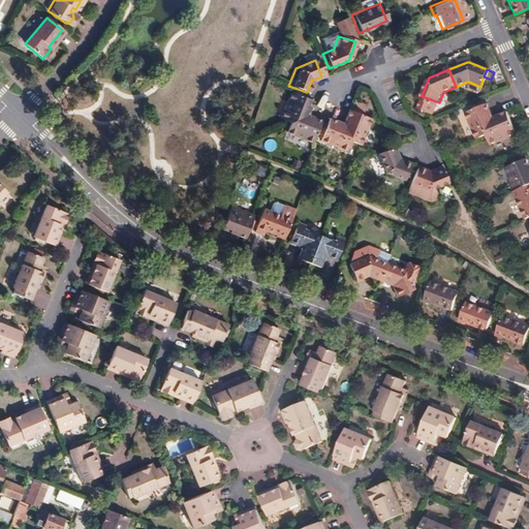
[(277,120),(285,123),(304,116),(310,101),(303,99),(299,97),(287,92),(277,120)]
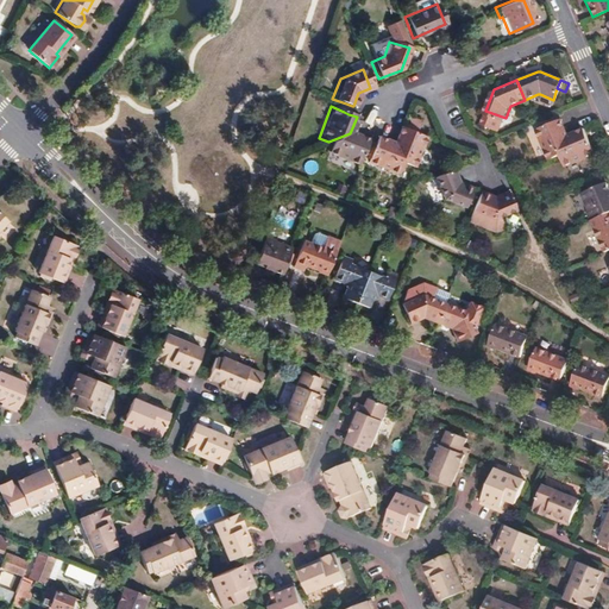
[(408,124),(420,127),(422,120),(410,117),(408,124)]
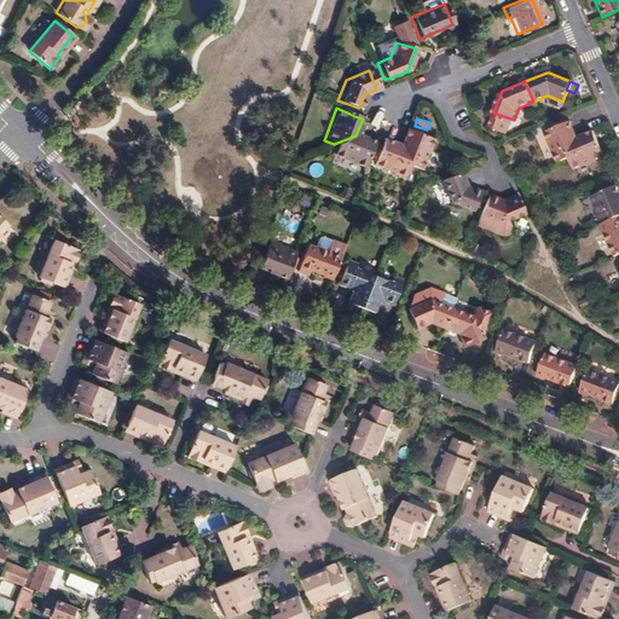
[(542,131),(555,162),(565,158),(576,136),(574,134),(568,120),(542,131)]
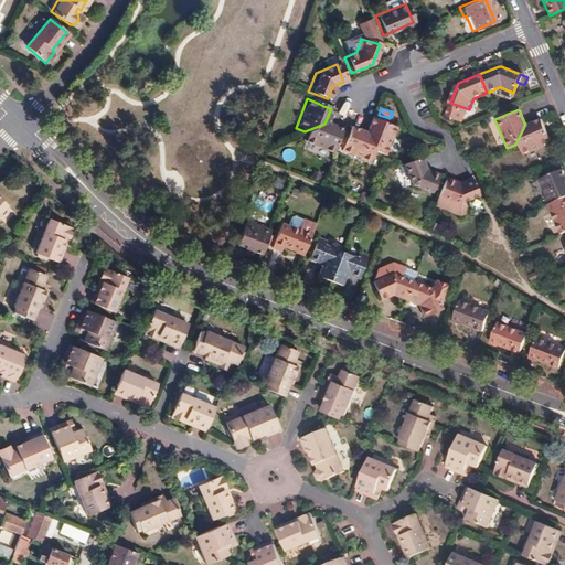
[(363,132),(371,151),(381,156),(392,127),(369,117),(363,132)]
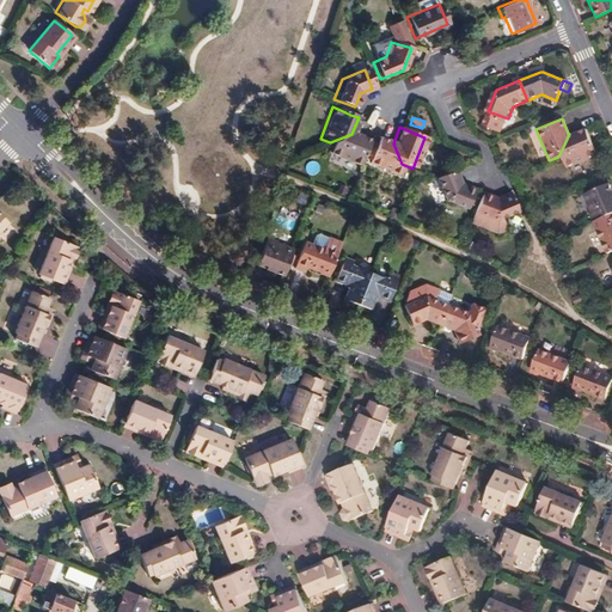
[(569,134),(558,157),(563,166),(593,153),(583,128),(569,134)]
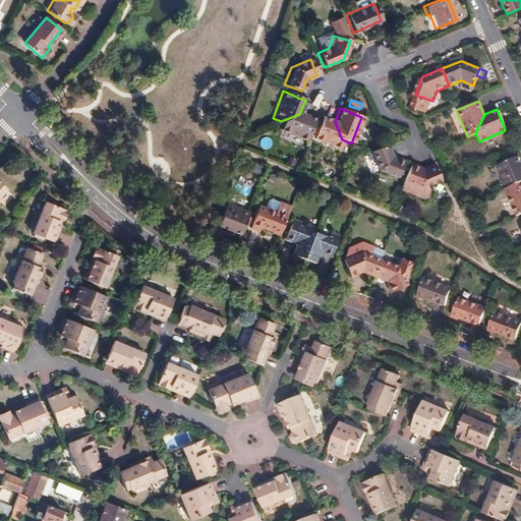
[(299,114),(281,121),(277,131),(303,141),(306,134),(312,118),(299,114)]
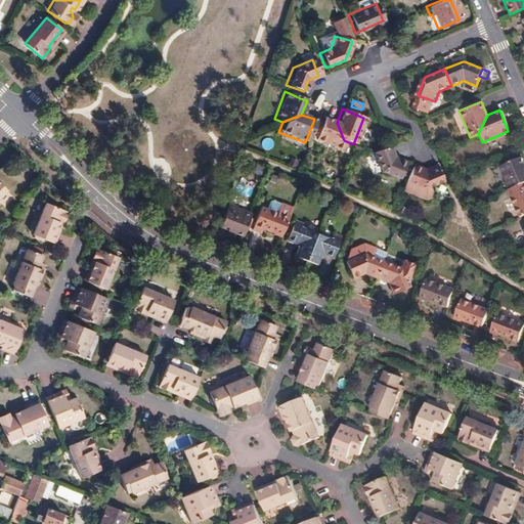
[(322,118),(315,137),(314,140),(340,150),(344,140),(337,123),(322,118)]
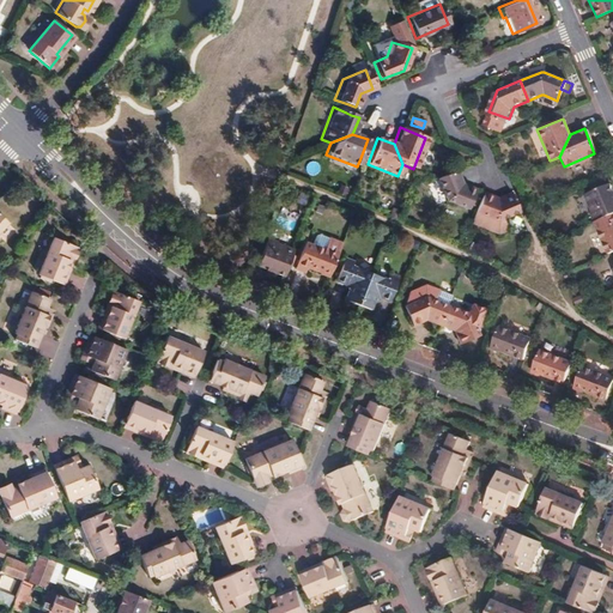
[(451,170),(432,178),(443,201),(463,208),(472,189),(459,184),(451,170)]
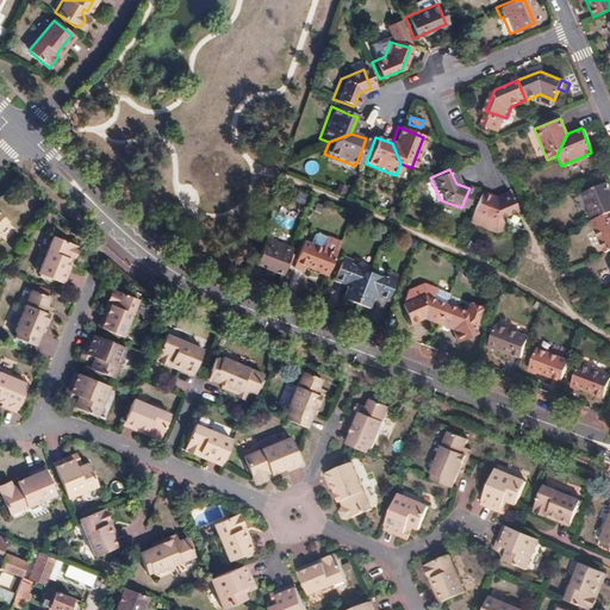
[(584,211),(587,221),(590,219),(609,211),(609,195),(604,182),(579,193),(586,210),(584,211)]
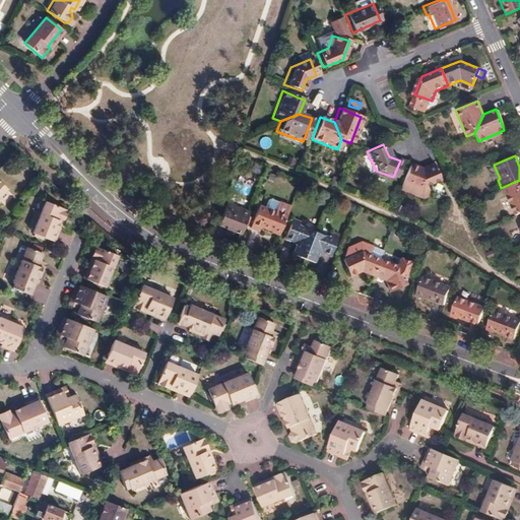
[(406,164),(399,180),(417,187),(436,179),(430,163),(418,168),(406,164)]
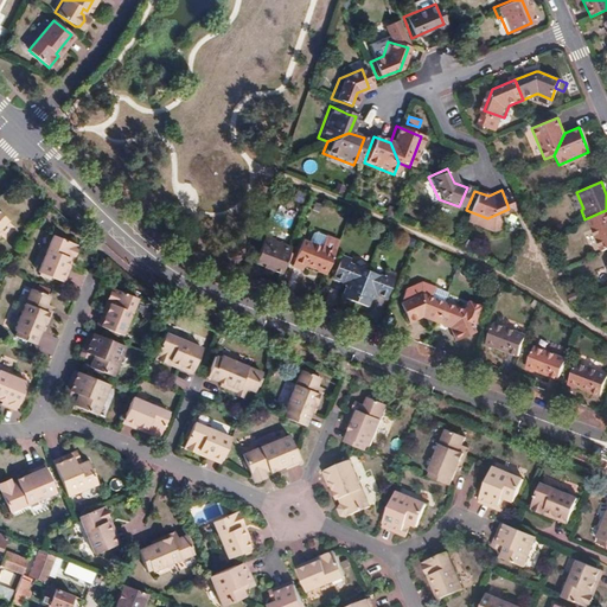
[(0,237),(14,223),(0,210),(0,237)]
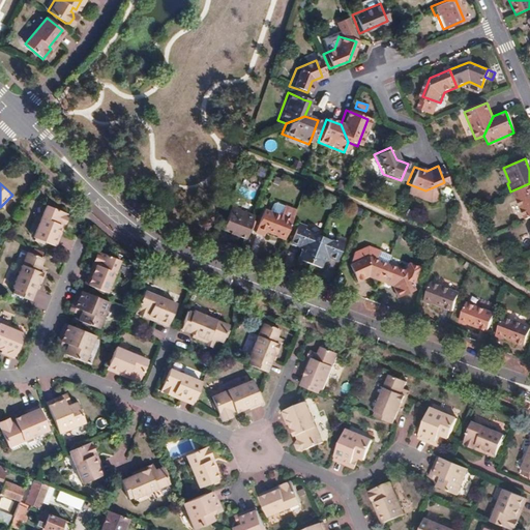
[(529,183),(512,190),(524,218),(529,215),(529,183)]
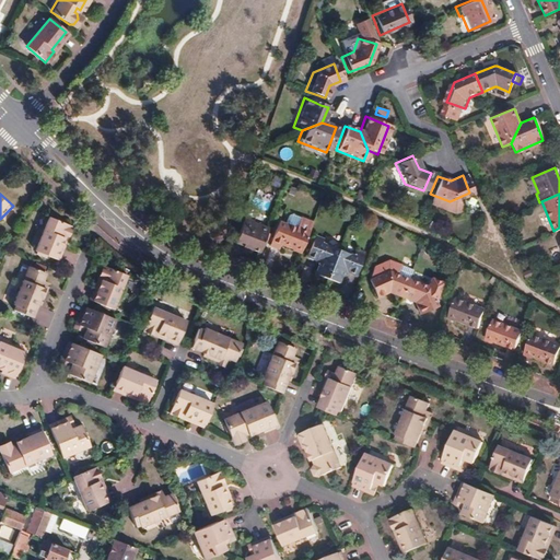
[(292,226),(296,217),(288,213),(284,214),(281,223),(292,226)]
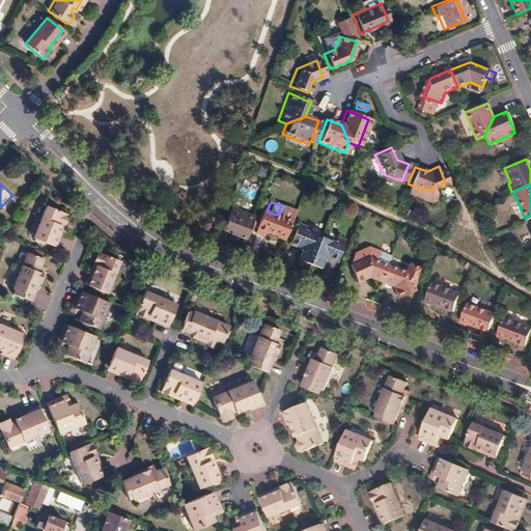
[(219,229),(243,238),(251,215),(235,210),(236,207),(227,204),(219,229)]
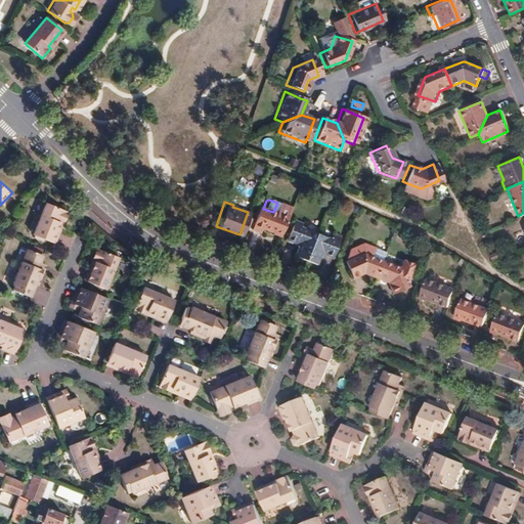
[(259,227),(278,234),(289,207),(277,203),(273,212),(263,209),(257,206),(249,229),(257,232),(259,227)]
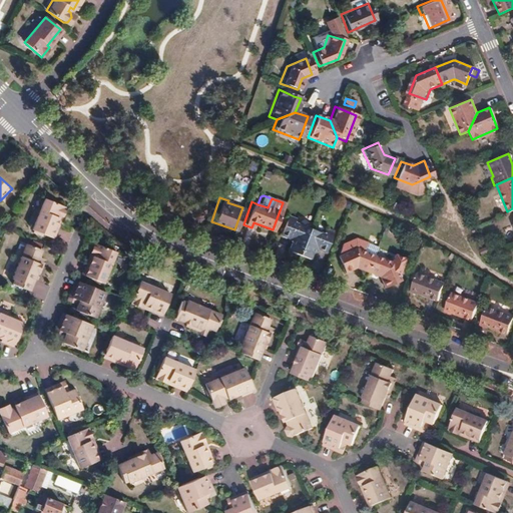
[(48,200),(36,230),(54,238),(62,219),(64,220),(69,208),(48,200)]
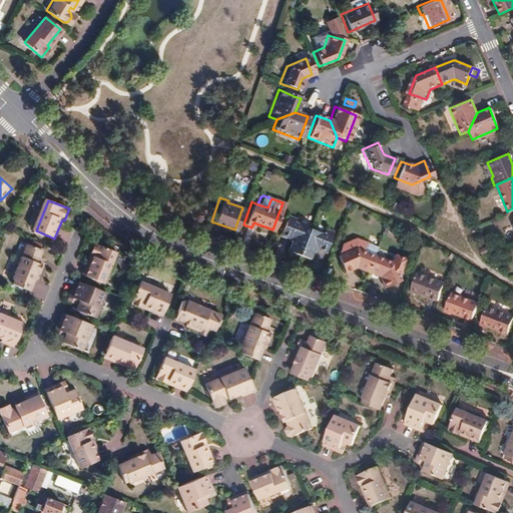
[(287,250),(297,253),(307,227),(292,221),(293,217),(286,214),(279,234),(288,237),(289,243),(287,250)]
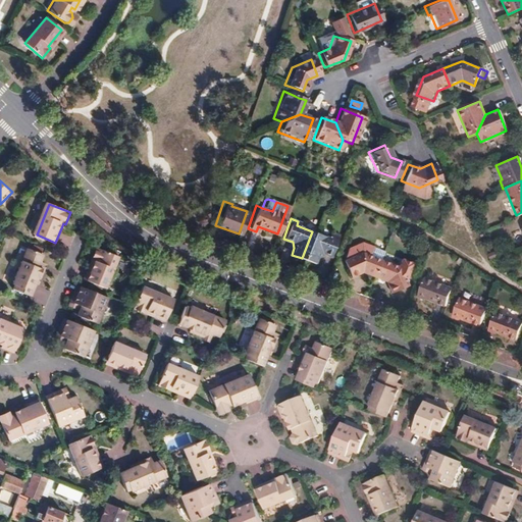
[(312,231),(302,258),(313,263),(316,254),(321,252),(329,256),(336,237),(328,232),(326,238),(312,231)]
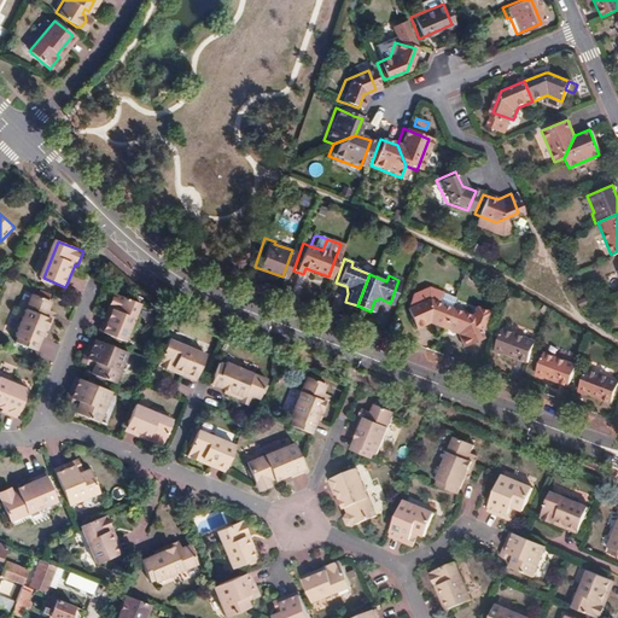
[(436,302),(448,305),(452,296),(439,292),(436,302)]
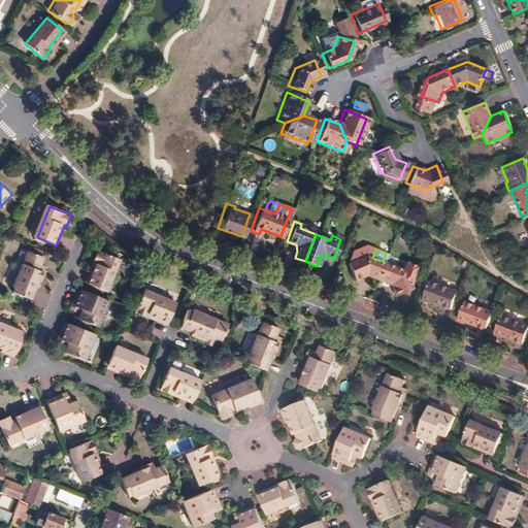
[(99,264),(91,284),(109,291),(122,259),(100,251),(95,263),(99,264)]
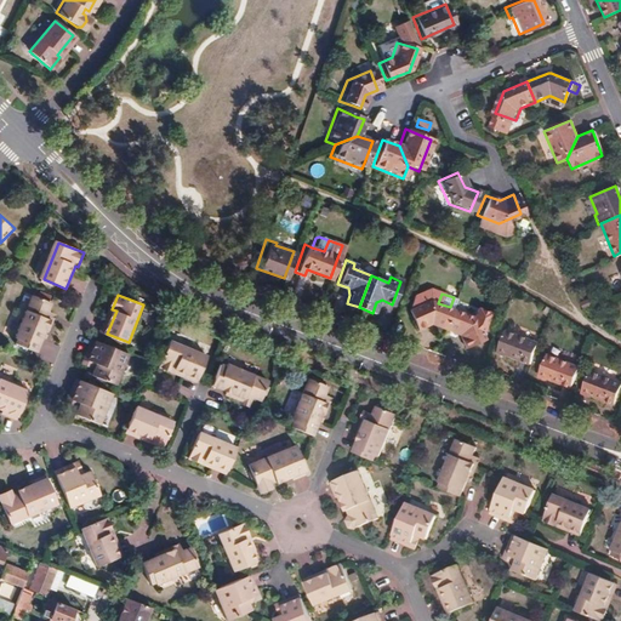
[(36,297),(18,340),(21,341),(20,345),(39,353),(49,330),(52,331),(56,323),(52,322),(56,314),(51,313),(55,305),(36,297)]
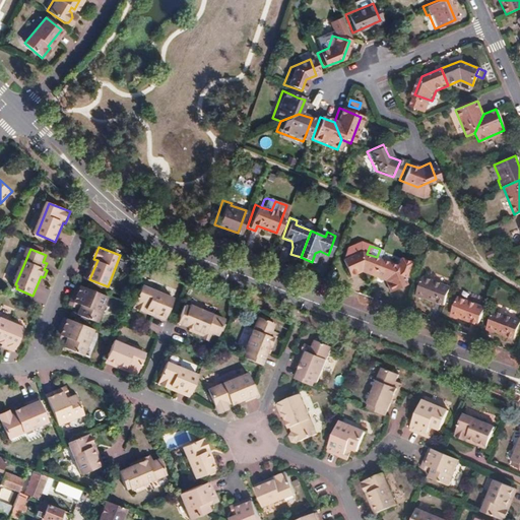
[(359,270),(370,274),(377,257),(367,254),(359,251),(340,260),(348,275),(359,270)]
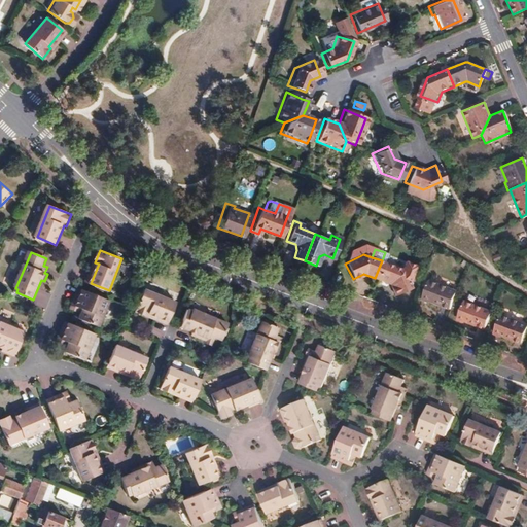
[(382,260),(375,278),(388,283),(393,293),(410,286),(400,269),(382,260)]
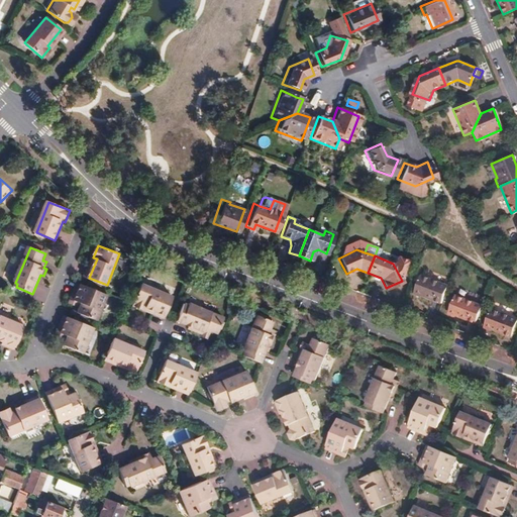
[(411,292),(437,302),(444,284),(417,274),(411,292)]
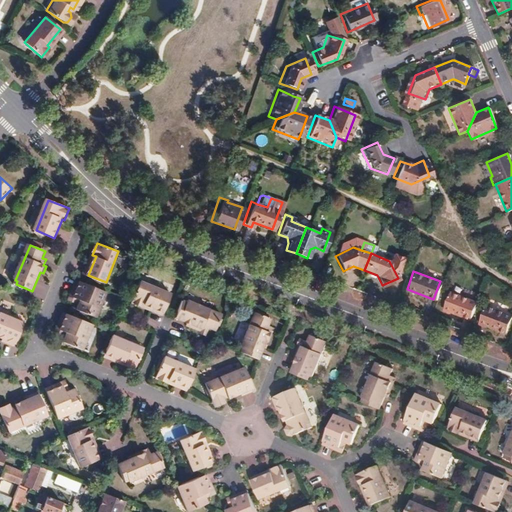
[(142,283),(133,303),(144,308),(146,306),(165,313),(172,295),(142,283)]
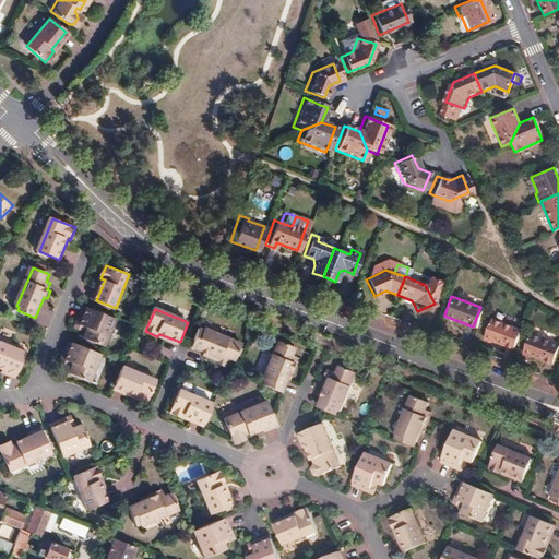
[(88,310),(82,326),(90,330),(85,340),(106,347),(117,321),(88,310)]
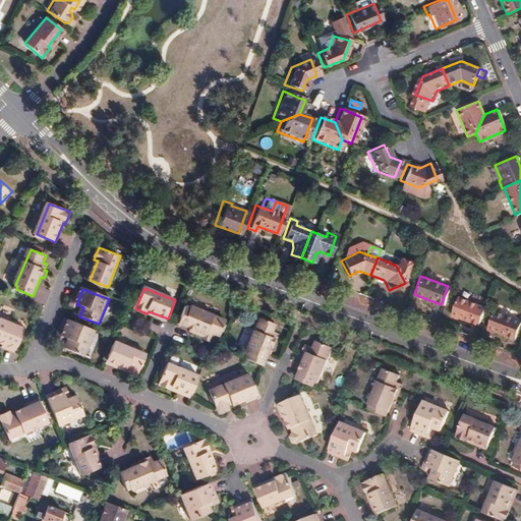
[(449,313),(477,325),(483,306),(456,296),(449,313)]
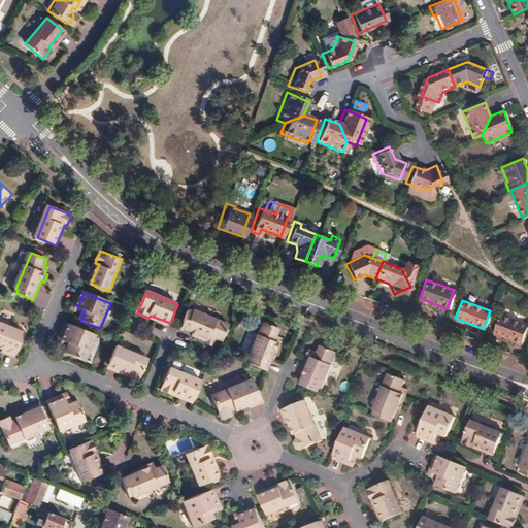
[(190,311),(183,329),(201,336),(200,339),(207,341),(209,339),(213,341),(216,338),(223,341),(229,326),(194,311),(193,312),(190,311)]
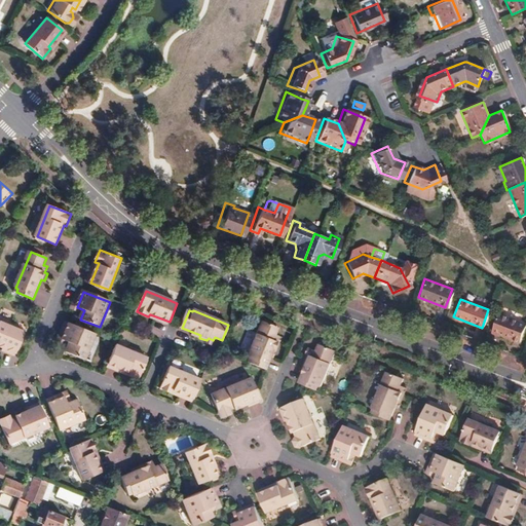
[(497,313),(490,331),(517,341),(524,324),(497,313)]
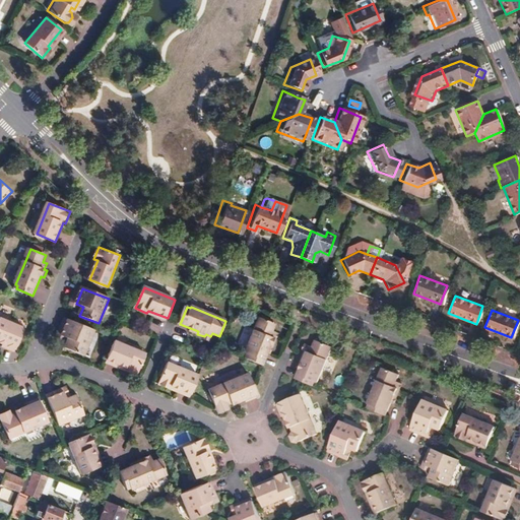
[(0,317),(0,341),(4,344),(3,346),(16,351),(25,328),(0,317)]
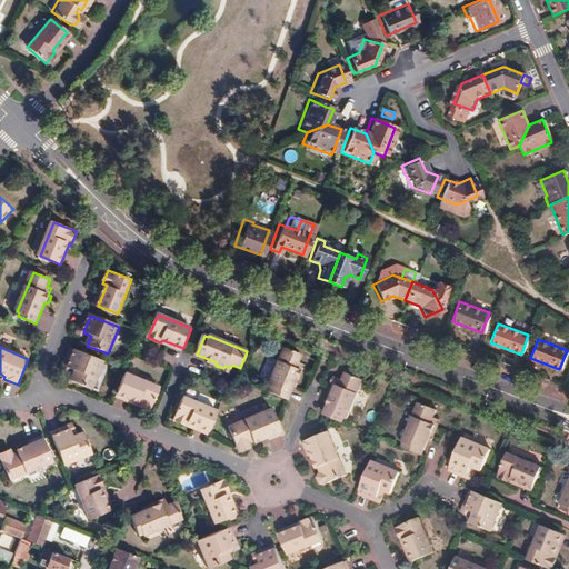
[(272,388),(270,393),(288,400),(297,379),(300,379),(303,371),(300,370),(303,363),(299,361),(302,355),(286,348),(269,387),(272,388)]
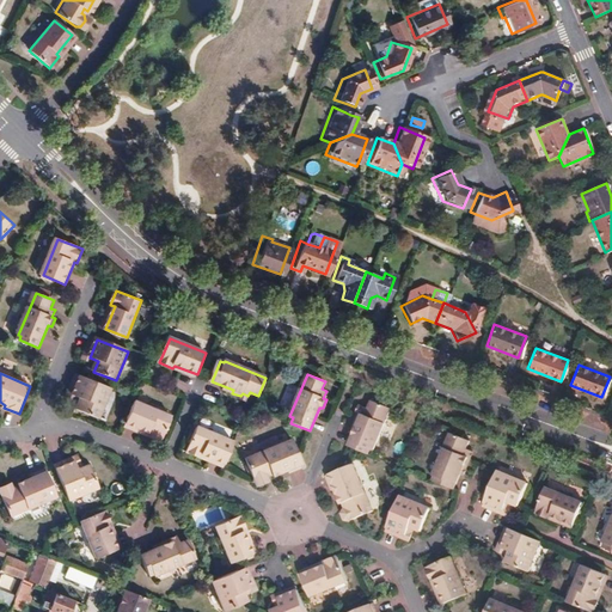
[(81,378),(74,396),(83,399),(78,410),(101,420),(112,391),(81,378)]
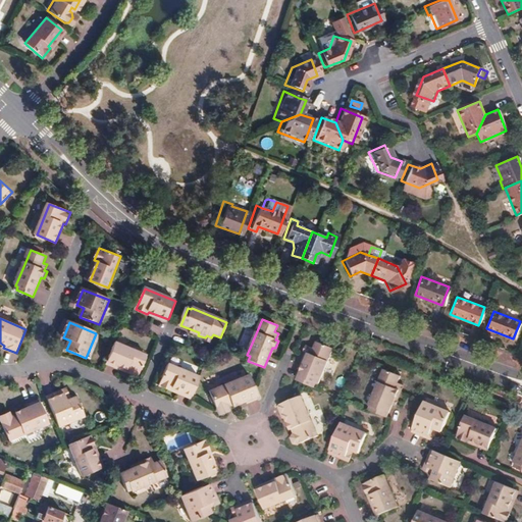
[(307,361),(299,381),(316,388),(318,384),(319,385),(335,349),(319,343),(316,350),(313,348),(310,354),(308,353),(305,360),(307,361)]
